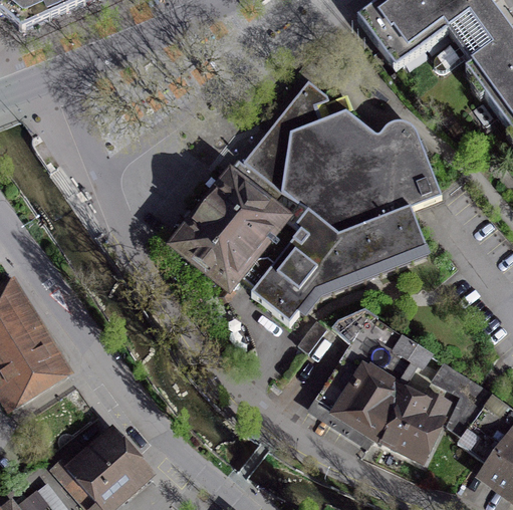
[(0,13),(8,20),(21,30),(86,0),(0,0),(0,13)]
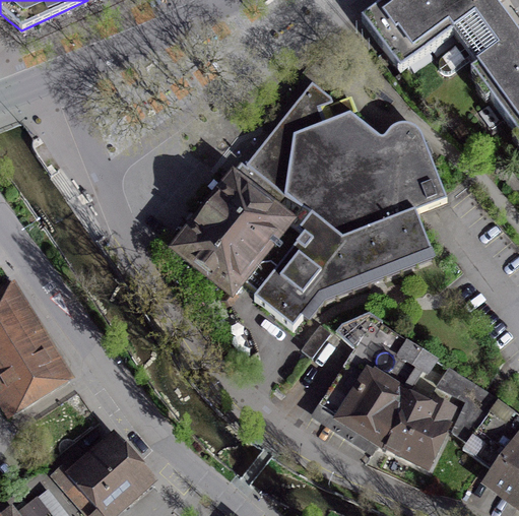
[(468,58),(476,68),(516,39),(492,6),(501,0),(389,0),(362,20),(399,73),(452,35),(459,45),(440,59),(437,64),(439,69),(443,72),(449,72),(468,58)]
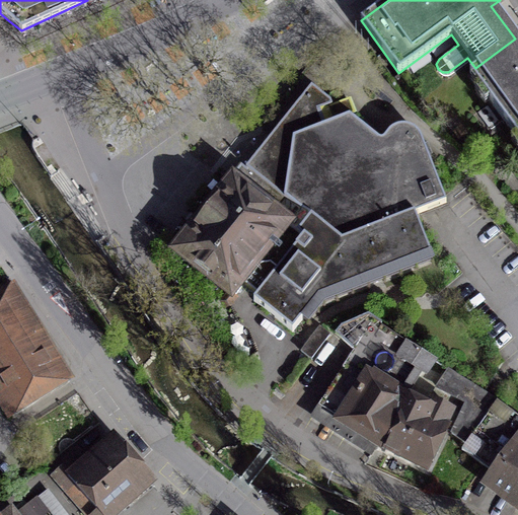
[(517,35),(515,39),(475,68),(469,72),(517,138),(517,35)]
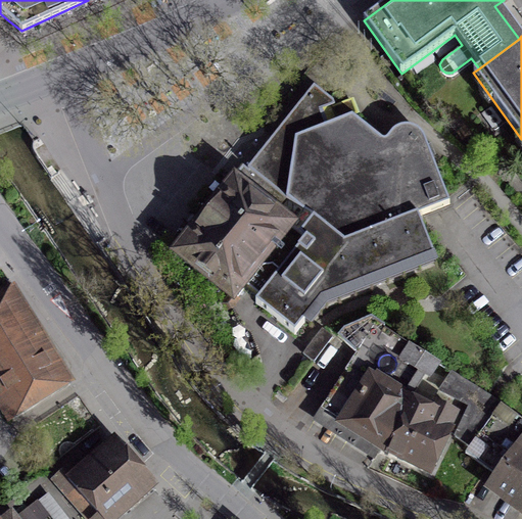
[(293,332),(321,297),(432,252),(417,213),(448,200),(445,194),(422,134),(417,128),(410,125),(404,124),(394,127),(389,133),(385,137),(379,136),(350,112),(335,121),(328,104),(334,102),(332,98),(313,83),(247,166),(256,174),(244,189),(234,181),(179,249),(236,294),(244,284),(258,295),(254,300),(293,332)]
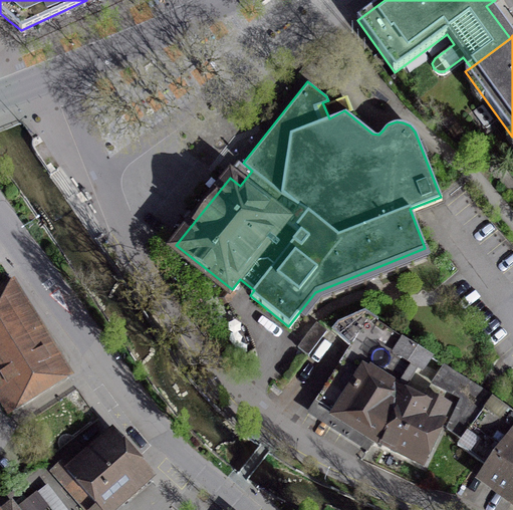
[(3,284),(0,285),(0,370),(15,396),(56,371),(3,284)]
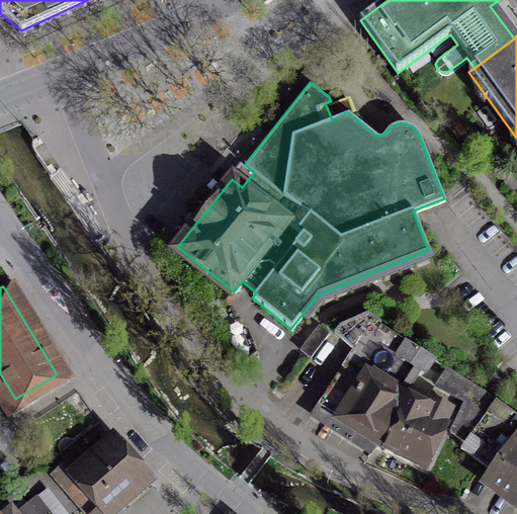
[(317,403),(377,440),(399,397),(402,389),(406,388),(428,352),(365,311),(339,322),(333,331),(350,346),(317,403)]
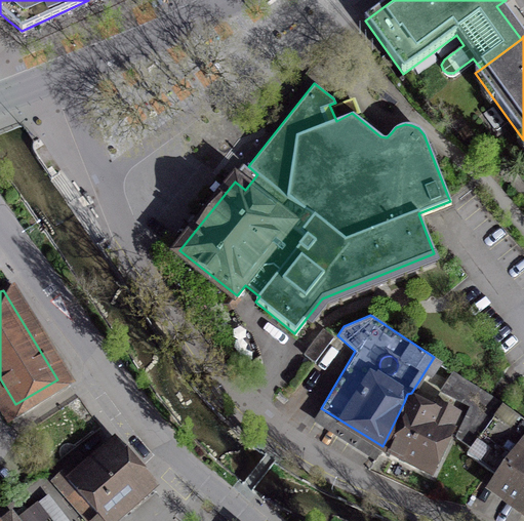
[(456,435),(471,445),(501,402),(454,370),(442,390),(470,403),(456,435)]
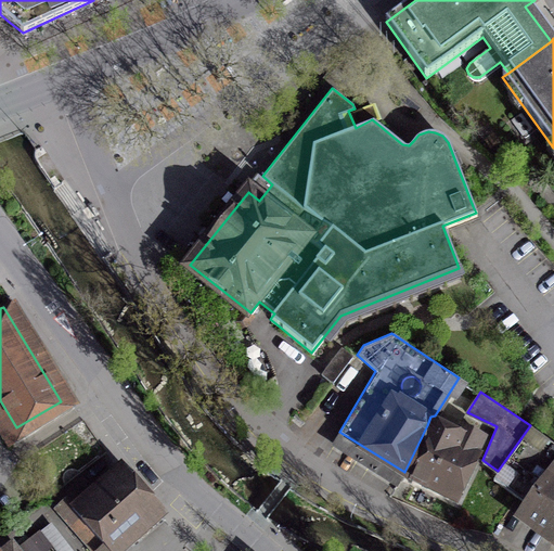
[(427,425),(404,472),(455,497),(485,437),(465,427),(459,440),(427,425)]
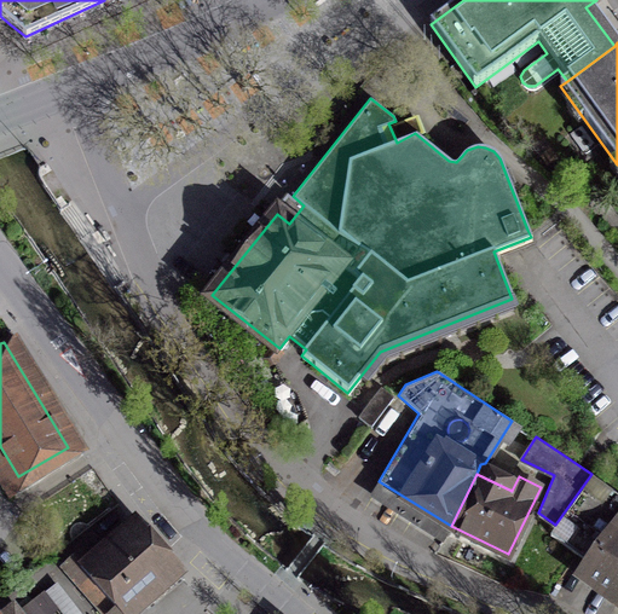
[(617,492),(591,474),(555,525),(549,532),(591,562),(583,573),(617,597),(617,492)]
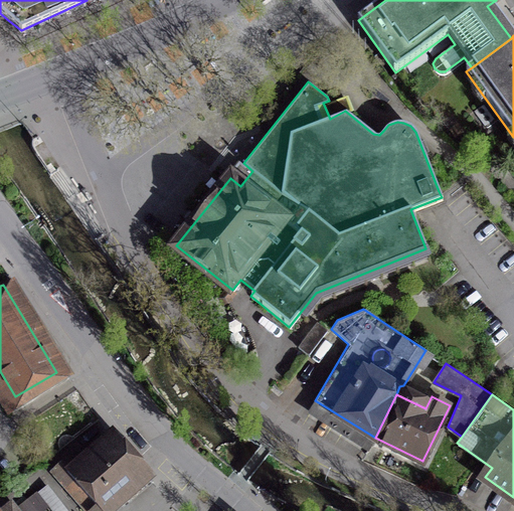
[(65,457),(52,468),(77,495),(76,496),(90,510),(108,510),(121,500),(116,495),(144,470),(114,438),(77,470),(65,457)]
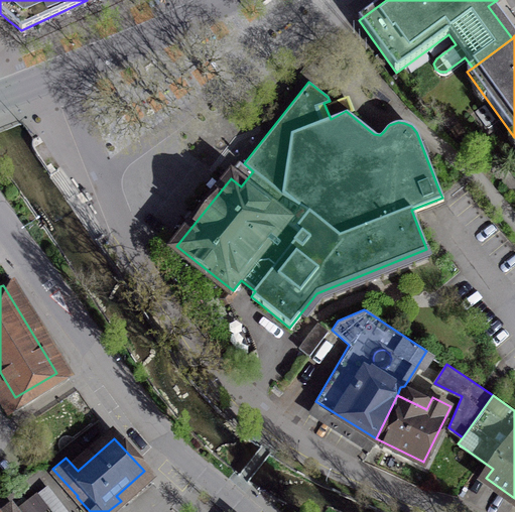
[(17,511),(10,502),(0,509),(0,511),(17,511)]
